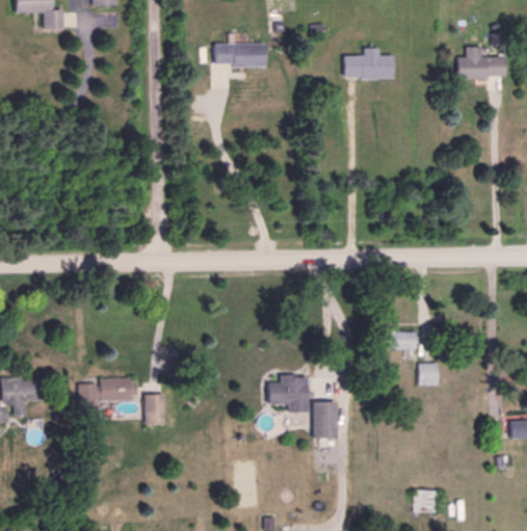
[(44,29),(64,28),(63,9),(53,9),(52,0),(16,0),(17,12),(44,12),(44,29)]
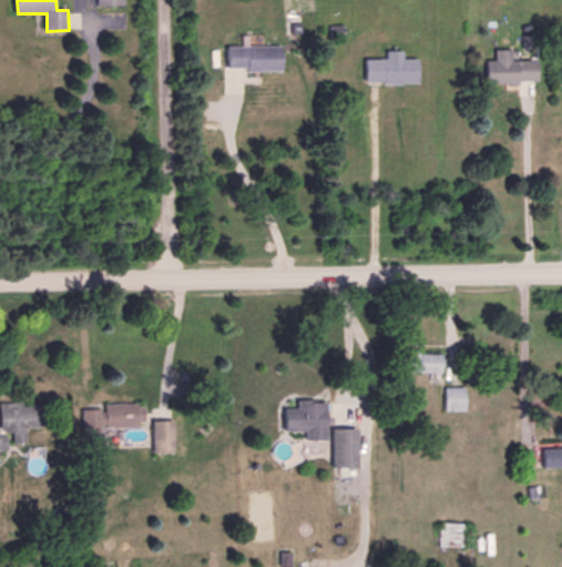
[(540,83),(540,61),(514,60),(515,50),(498,50),(498,60),(489,60),(488,83),(540,83)]
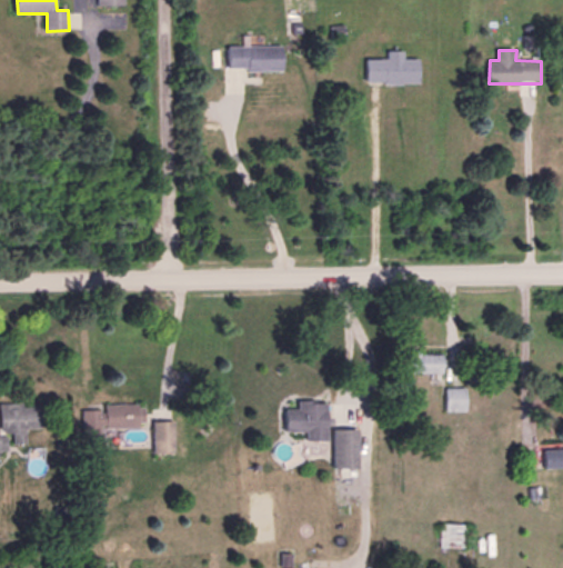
[(369,85),(422,83),(422,59),(406,59),(406,51),(390,51),(390,59),(369,59),(369,85)]
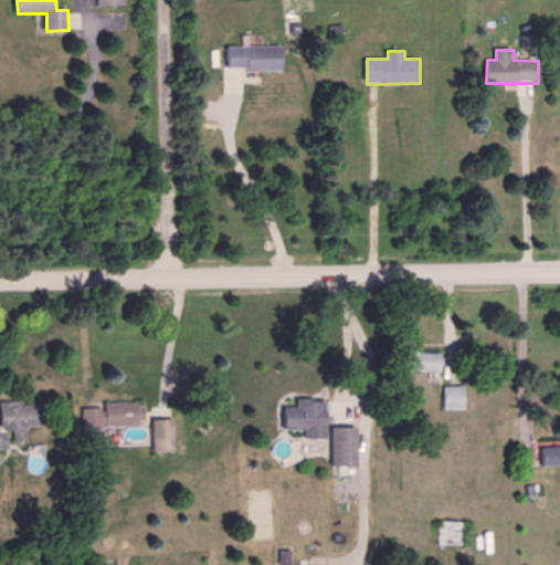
[(443,352),(410,352),(410,372),(443,372),(443,352)]
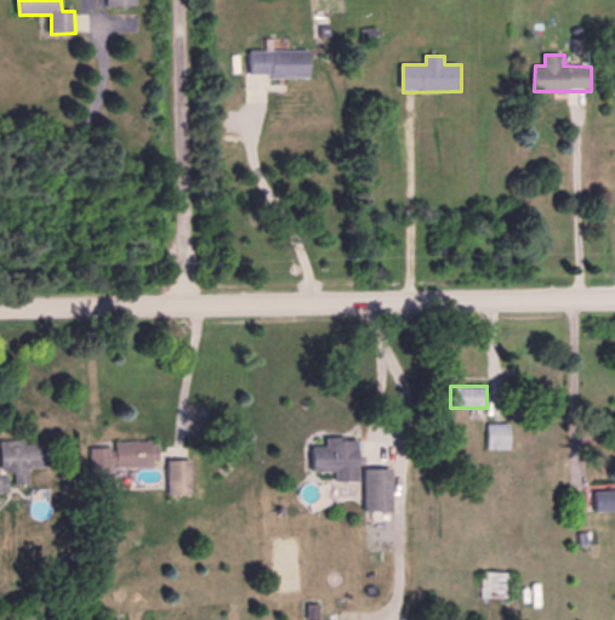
[(490,450),(512,450),(512,424),(489,424),(490,450)]
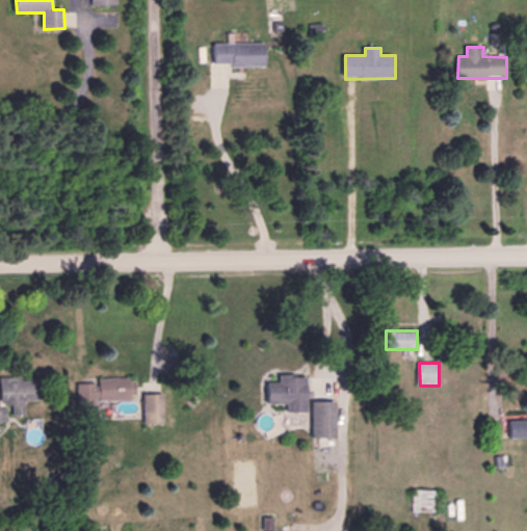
[(309,376),(281,375),(281,382),(268,382),(268,404),(289,404),(288,413),(308,413),(309,376)]
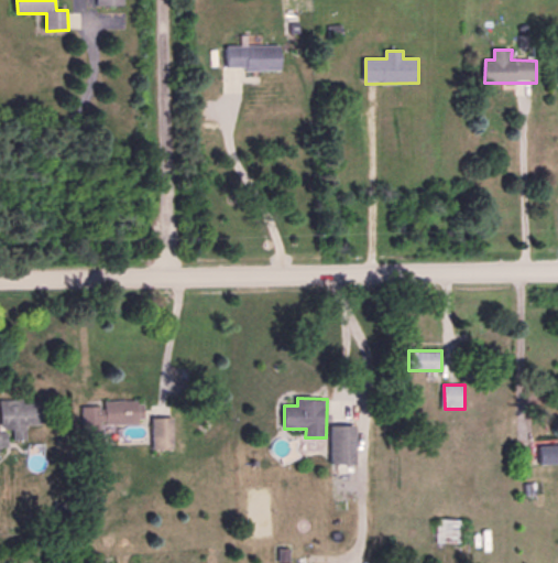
[(2,429),(14,429),(15,440),(28,440),(28,425),(42,425),(42,401),(2,402),(2,429)]
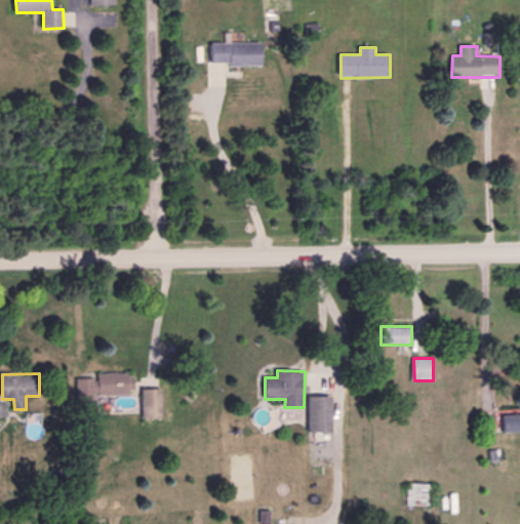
[(136,394),(135,373),(98,374),(98,378),(78,379),(79,401),(100,401),(100,395),(136,394)]
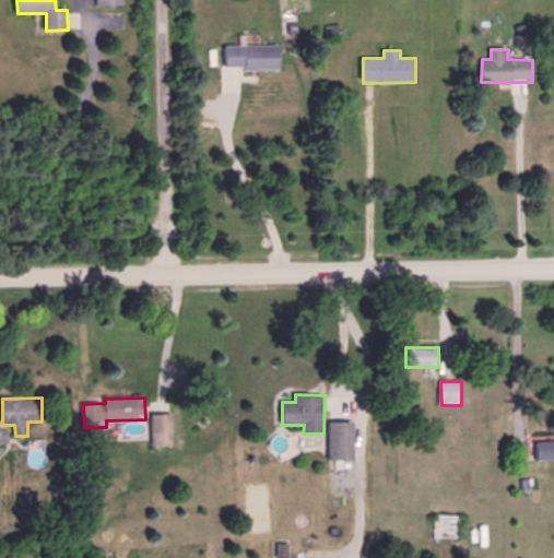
[(174,414),(152,414),(153,446),(175,444),(174,414)]
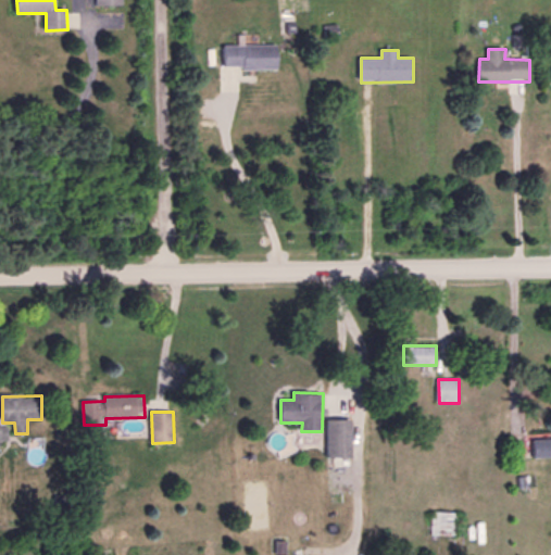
[(0,418),(0,446),(1,446),(1,441),(10,441),(9,426),(1,427),(1,419),(0,418)]
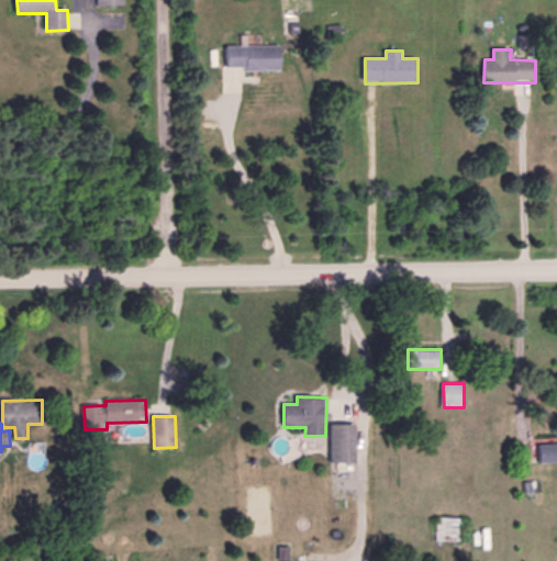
[(332,463),(357,463),(356,424),(331,425),(332,463)]
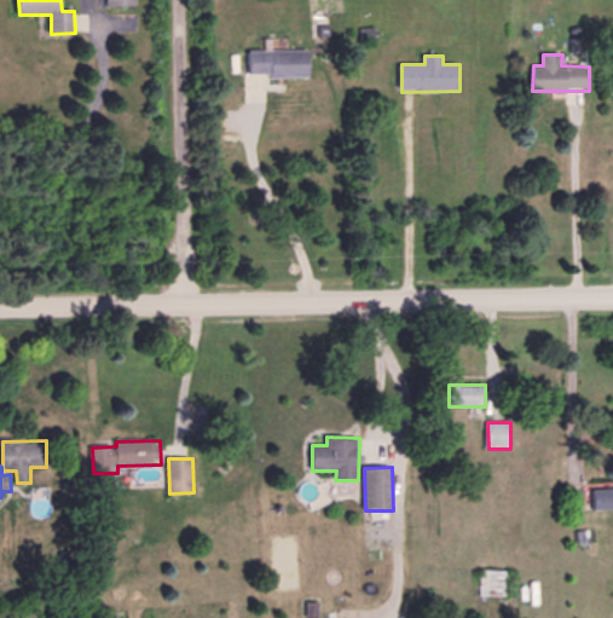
[(612,487),(594,489),(594,510),(612,509),(612,487)]
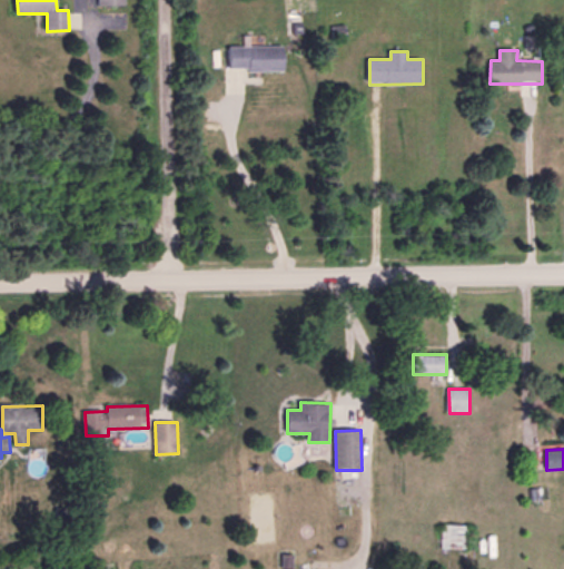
[(443,549),(467,549),(468,526),(444,525),(443,549)]
